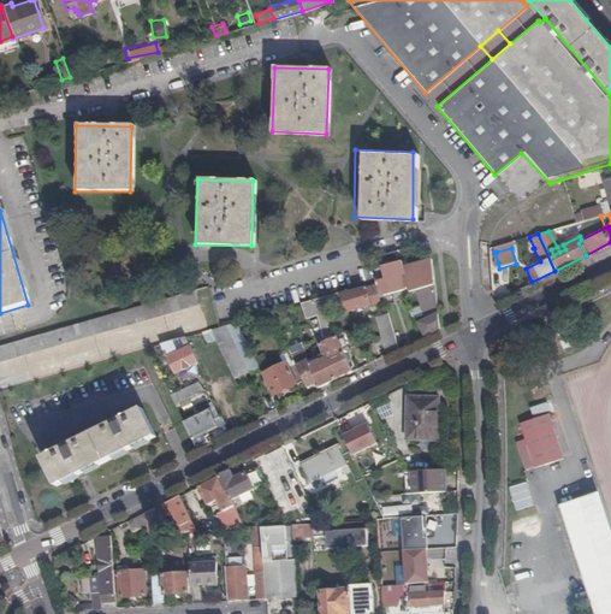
[(381,279),(428,266),(428,260),(427,261),(401,269),(398,261),(379,267),(381,279)]
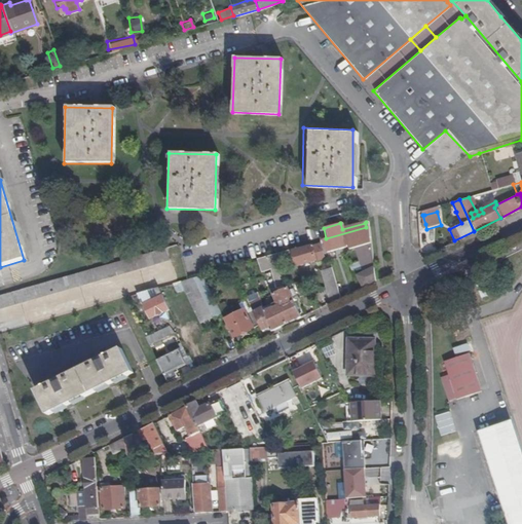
[(347,250),(368,244),(366,227),(326,238),(320,239),(324,253),(344,247),(344,246),(345,246),(346,250),(347,250)]
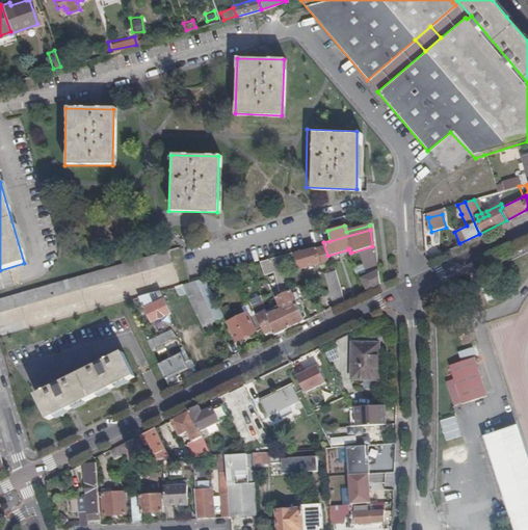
[(323,242),(330,241),(327,231),(321,232),(323,242)]
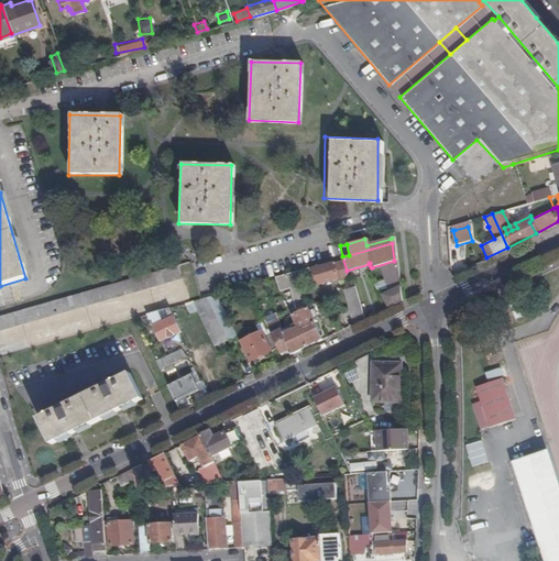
[(310,268),(309,266),(282,274),(285,286),(292,309),(303,305),(296,282),(313,277),(315,285),(343,276),(339,261),(310,268)]
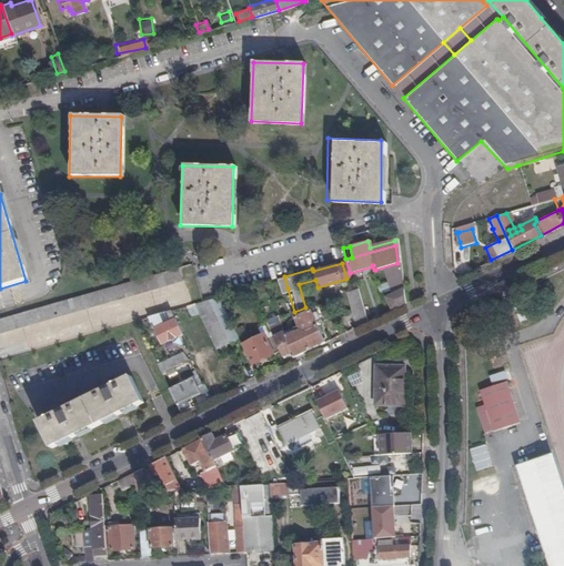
[(389,310),(402,303),(398,263),(375,270),(384,297),(383,297),(389,310)]
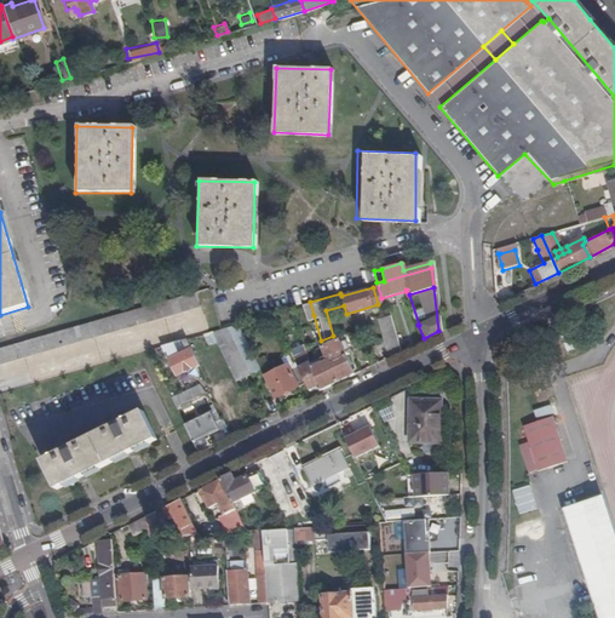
[(0,362),(195,307),(191,292),(0,347),(0,362)]
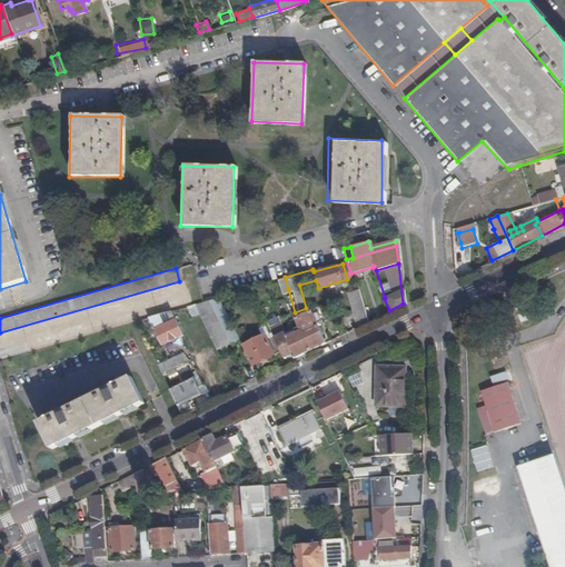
[(288,289),(285,277),(273,281),(276,294),(288,289)]
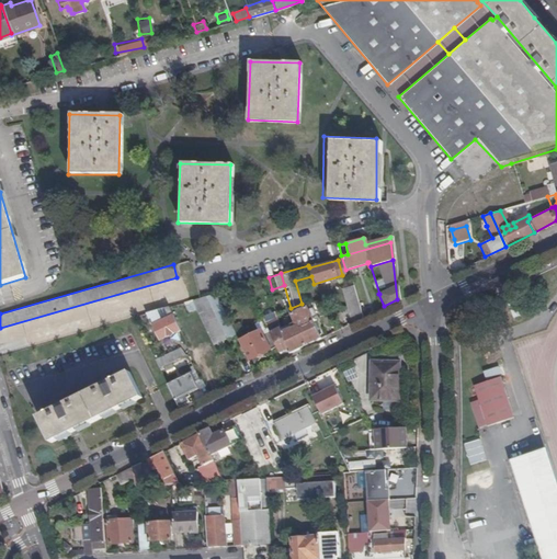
[(350,286),(339,289),(349,322),(357,319),(360,318),(350,286)]
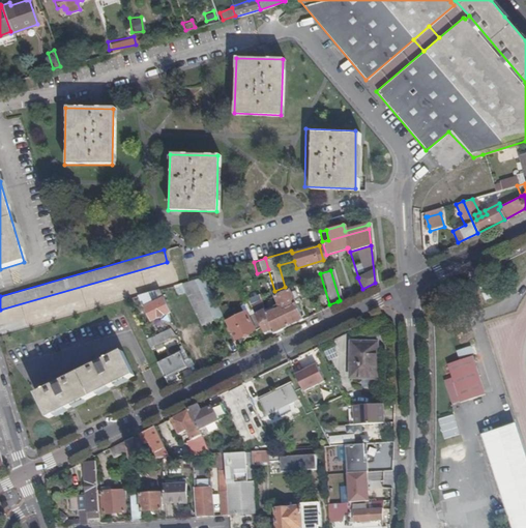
[(200,277),(192,280),(210,319),(211,319),(218,316),(200,277)]
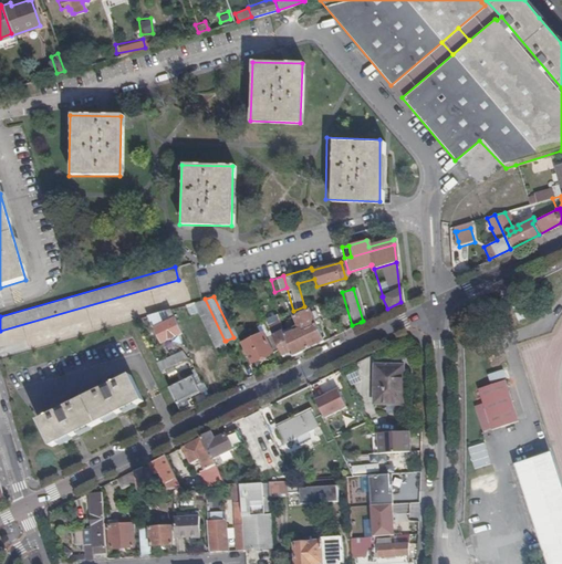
[(205,299),(198,301),(183,305),(186,313),(194,310),(211,346),(225,341),(205,299)]
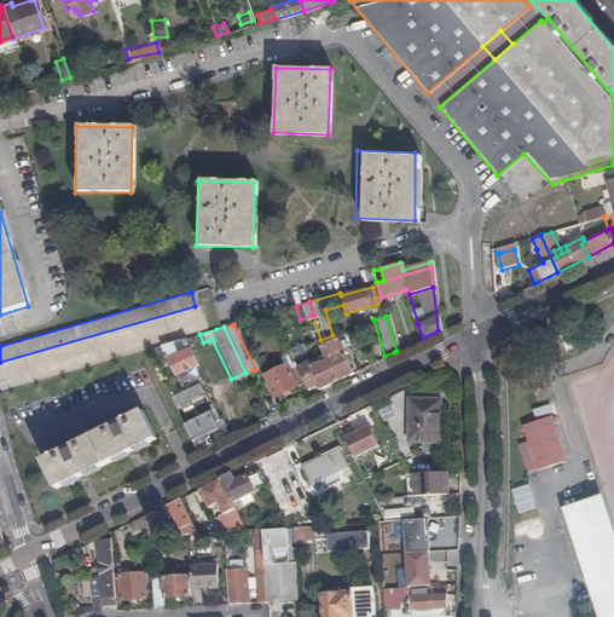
[(351,329),(341,333),(347,346),(357,342),(351,329)]
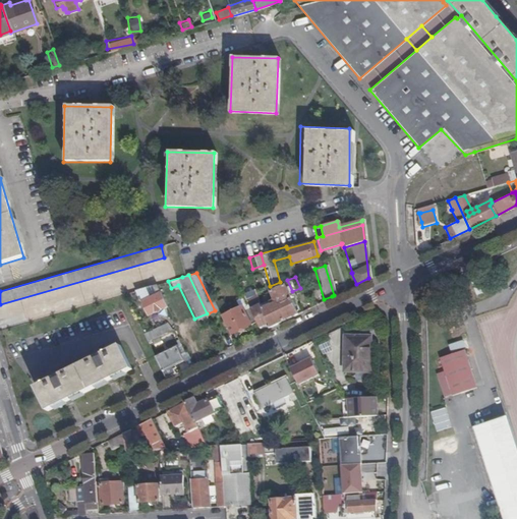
[(165,306),(154,284),(149,286),(151,292),(153,291),(155,294),(139,301),(146,314),(154,311),(155,313),(157,312),(156,310),(165,306)]
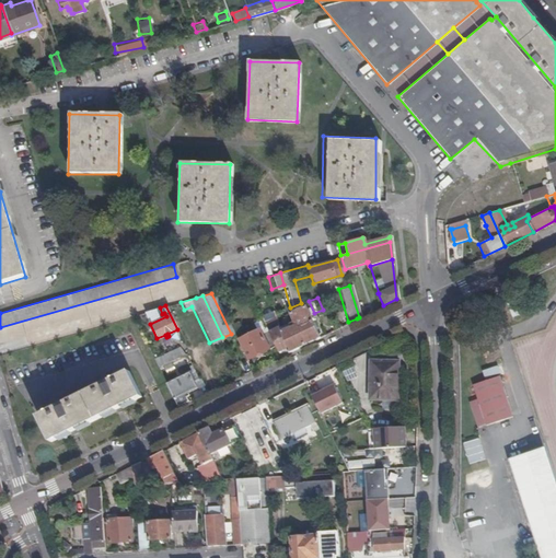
[(286,327),(278,330),(284,348),(286,352),(317,337),(303,306),(287,313),(291,322),(286,325),(286,327)]
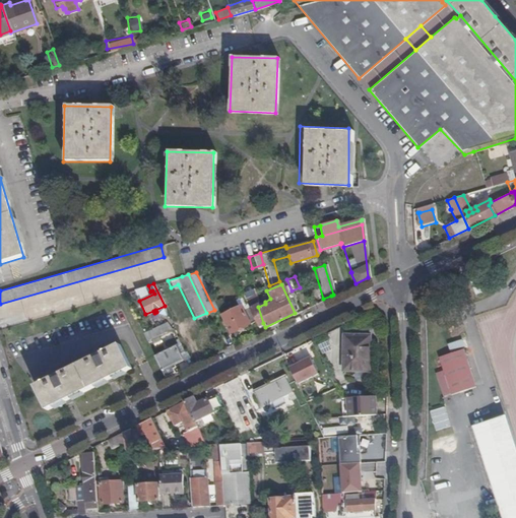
[(139,288),(142,295),(150,292),(148,285),(139,288)]
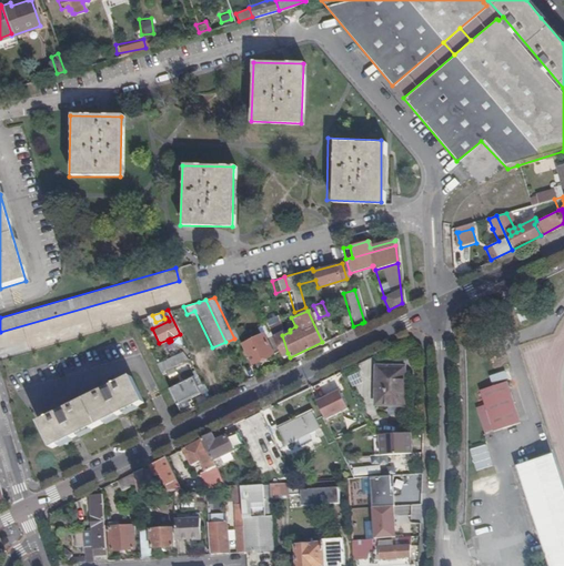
[(152,315),(145,316),(149,324),(155,322),(152,315)]
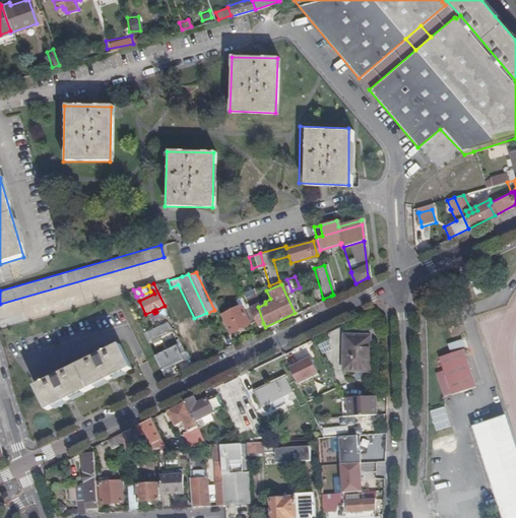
[(246,306),(241,297),(236,299),(239,306),(219,315),(228,333),(253,321),(246,306)]
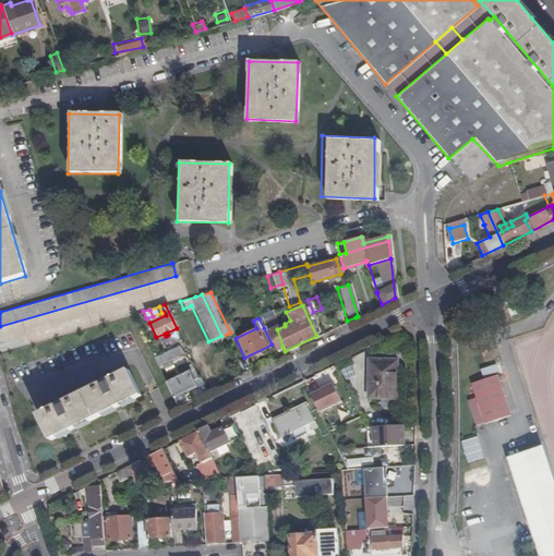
[(277,329),(276,326),(268,330),(267,327),(264,328),(272,345),(275,350),(282,347),(277,329)]
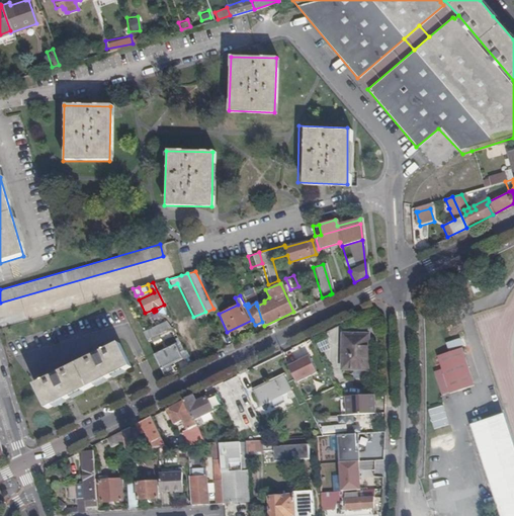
[(163,321),(141,332),(144,339),(170,327),(163,321)]
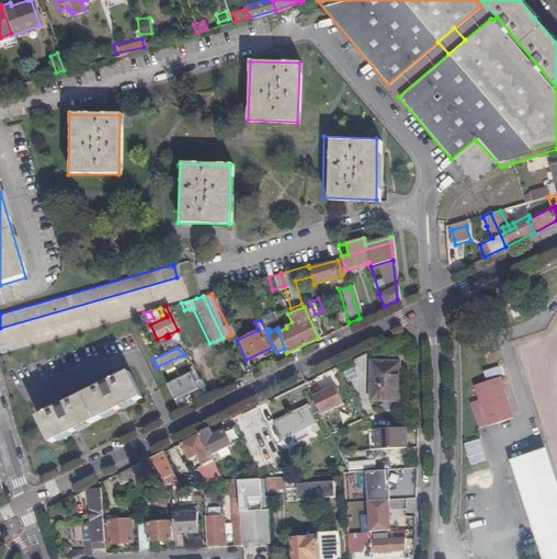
[(397,375),(397,363),(370,362),(368,399),(393,399),(394,375),(397,375)]
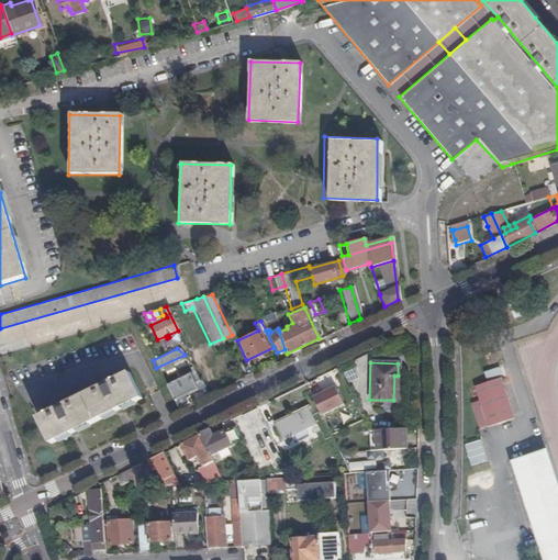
[(126,373),(36,417),(48,444),(67,434),(69,437),(76,433),(75,430),(113,412),(114,415),(122,412),(120,409),(140,399),(126,373)]
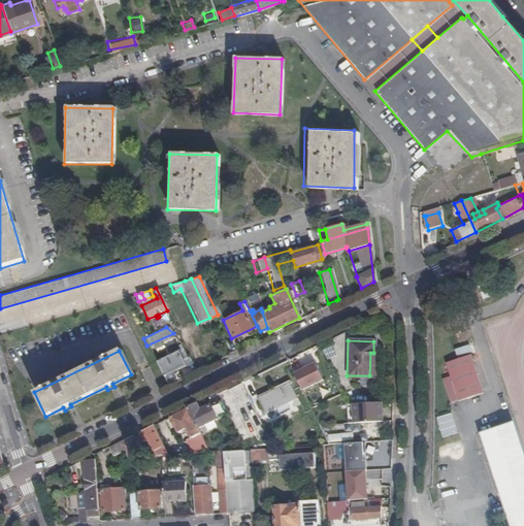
[(175,351),(155,362),(165,384),(175,379),(172,374),(171,370),(174,369),(183,365),(175,351)]
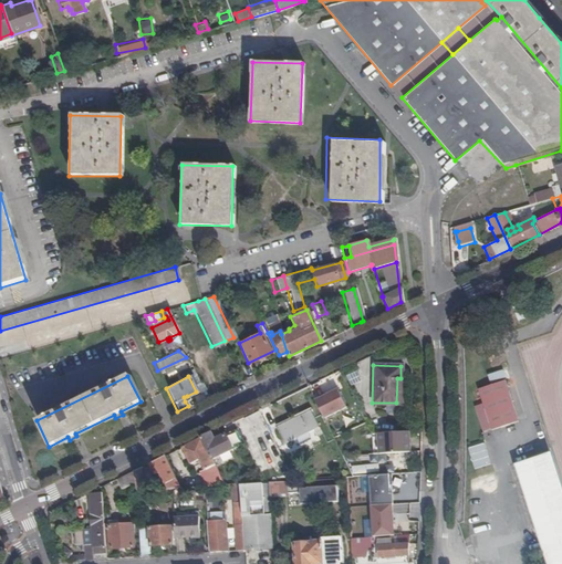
[(516,421),(502,380),(477,389),(489,430),(516,421)]
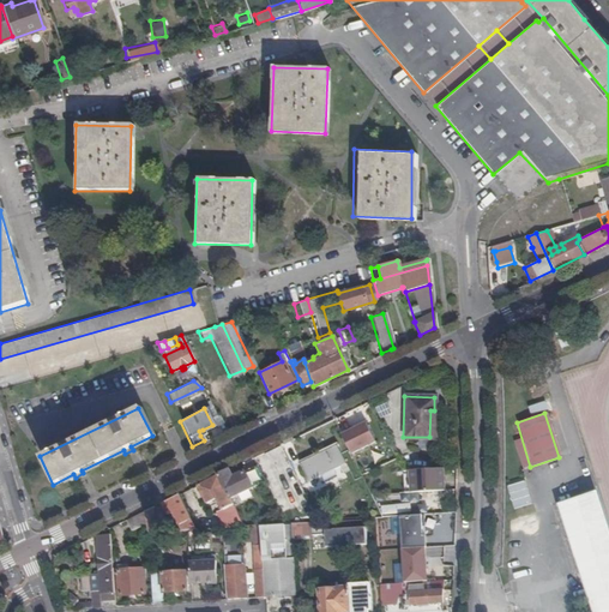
[(365,420),(338,431),(348,453),(374,441),(365,420)]
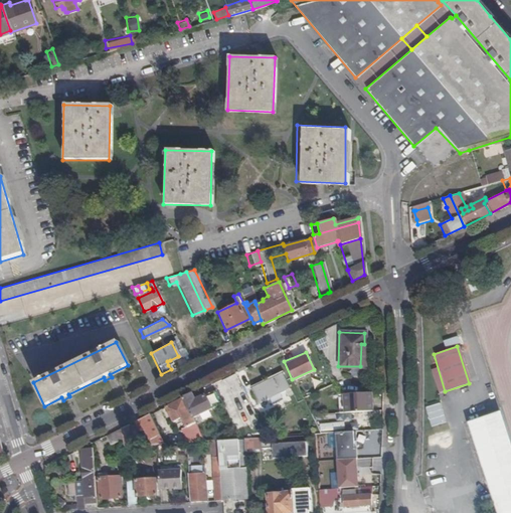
[(444,390),(437,367),(430,369),(437,392),(444,390)]
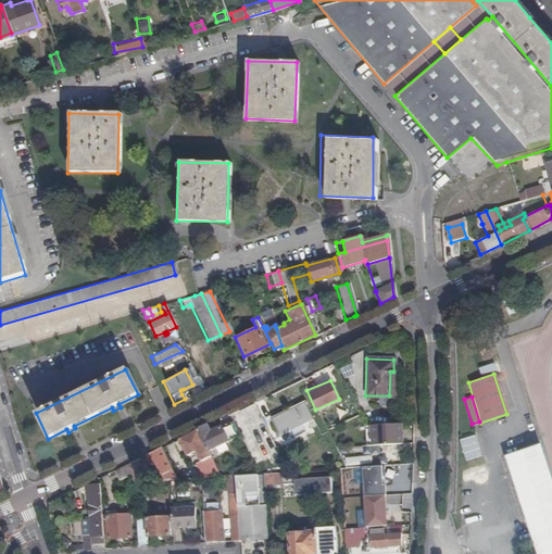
[(310,419),(312,418),(303,402),(303,401),(303,400),(267,417),(268,418),(268,417),(277,436),(278,436),(278,435),(310,418),(310,419)]
